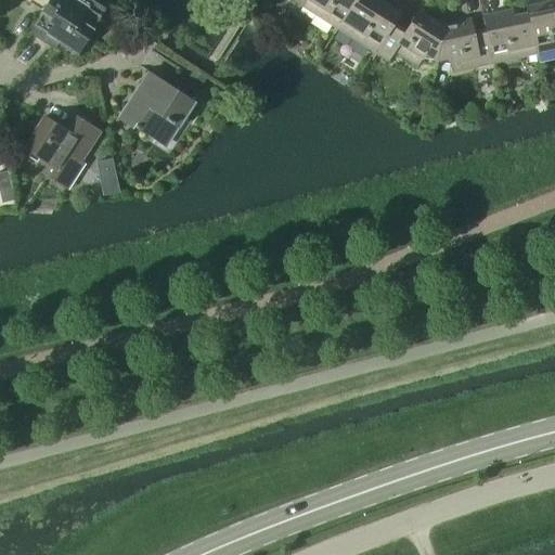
[(23,0),(42,12),(42,13),(50,0),(23,0)]
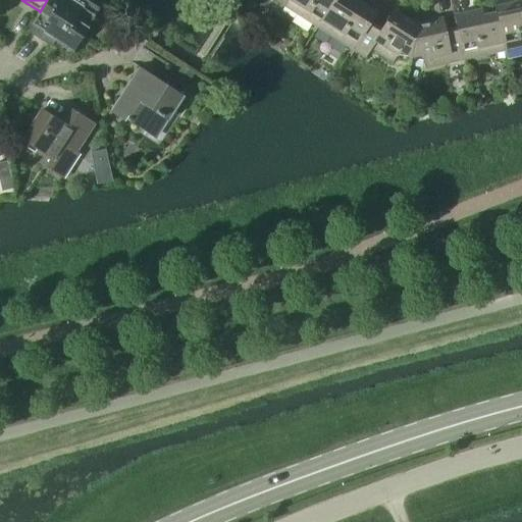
[(72,0),(72,1),(70,0),(47,0),(40,12),(40,11),(27,32),(50,47),(55,40),(71,50),(99,7),(87,0),(72,0)]
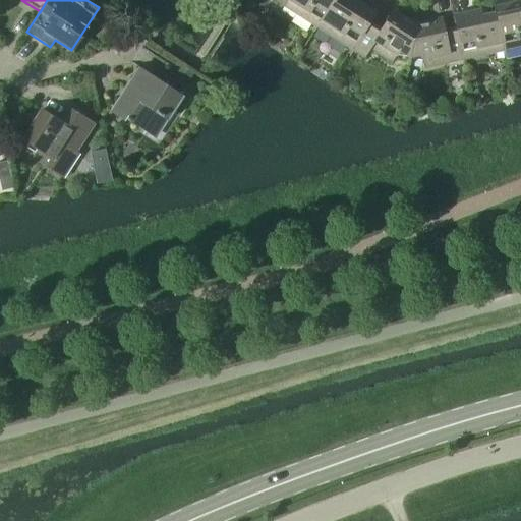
[(274,0),(316,26),(333,0),(274,0)]
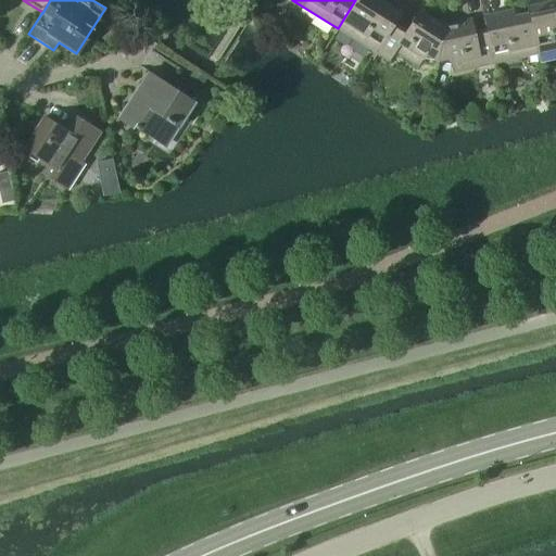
[(393,24),(401,12),(381,0),(375,0),(374,2),(369,0),(355,0),(338,28),(375,52),(393,23),(393,24)]
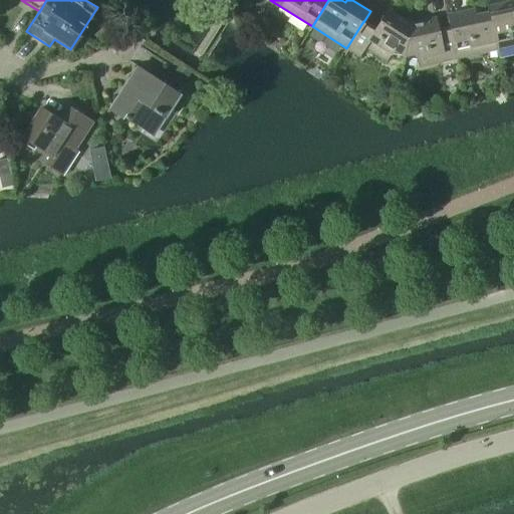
[(513,5),(513,1),(487,6),(488,12),(497,51),(513,46),(513,5)]
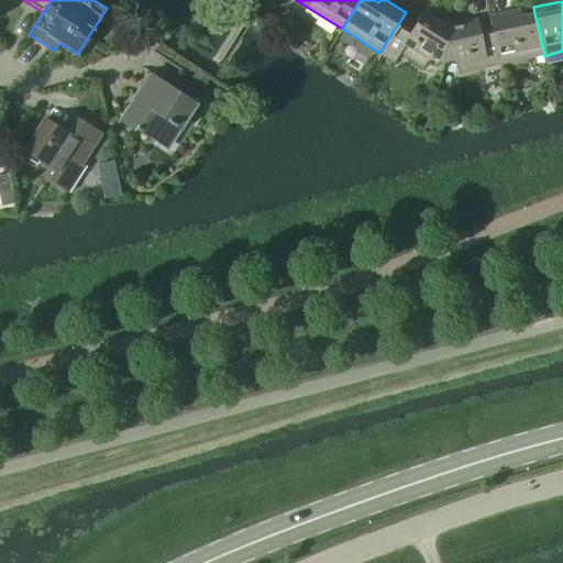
[(398,24),(398,23),(379,53),(393,63),(399,53),(422,68),(428,61),(441,63),(448,24),(424,10),(411,31),(399,23),(406,12),(398,24)]
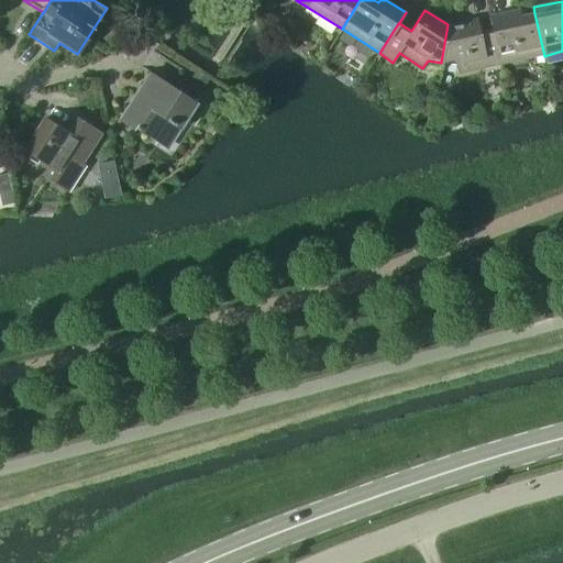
[(519,10),(490,17),(493,29),(501,65),(544,56),(534,13),(520,17),(519,10)]
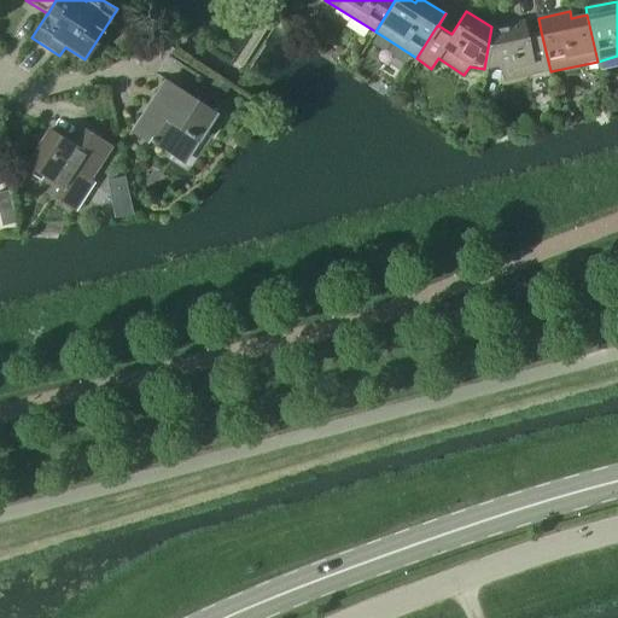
[(541,31),(525,35),(523,22),(493,28),(491,27),(484,69),(500,71),(502,82),(551,71),(541,31)]
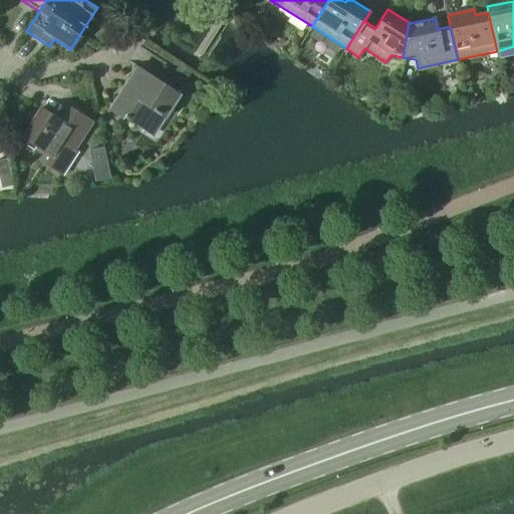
[(163,120),(180,94),(166,84),(175,69),(144,49),(133,65),(138,68),(110,108),(145,132),(156,115),(163,120)]
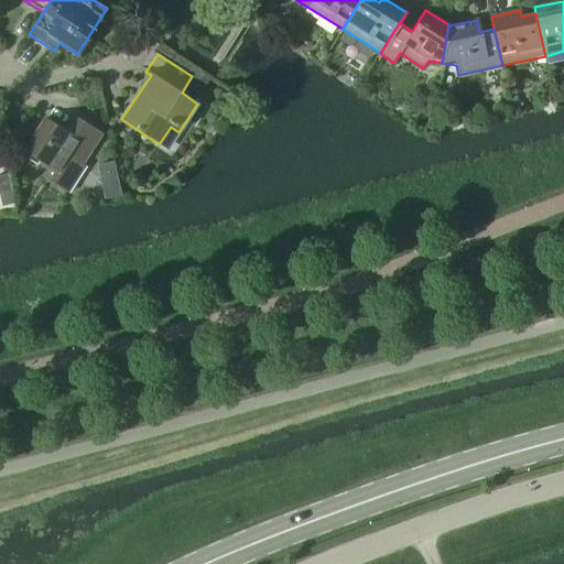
[(196,72),(188,83),(201,91),(208,80),(196,72)]
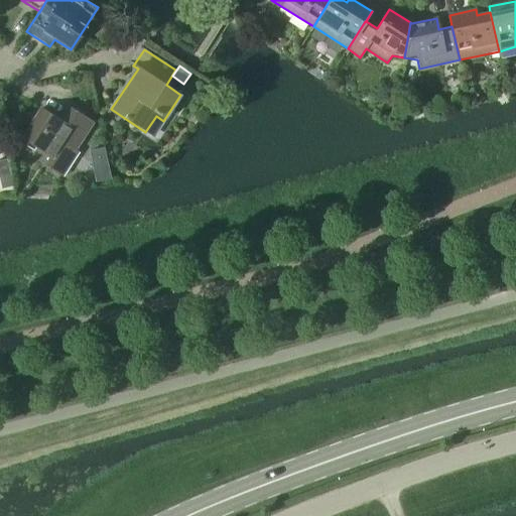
[(92,86),(79,89),(82,103),(94,101),(92,86)]
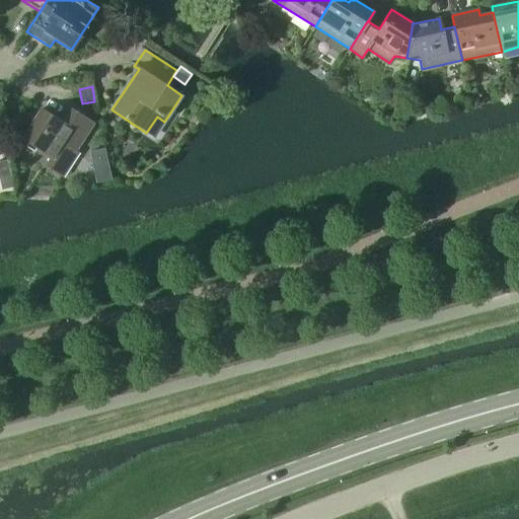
[(92,124),(70,109),(61,123),(41,109),(22,139),(52,157),(46,165),(63,176),(78,153),(75,151),(92,124)]
